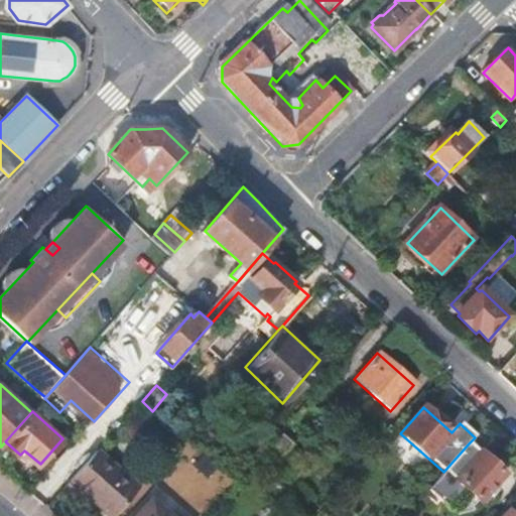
[(294,443),(282,433),(265,453),(276,464),(294,443)]
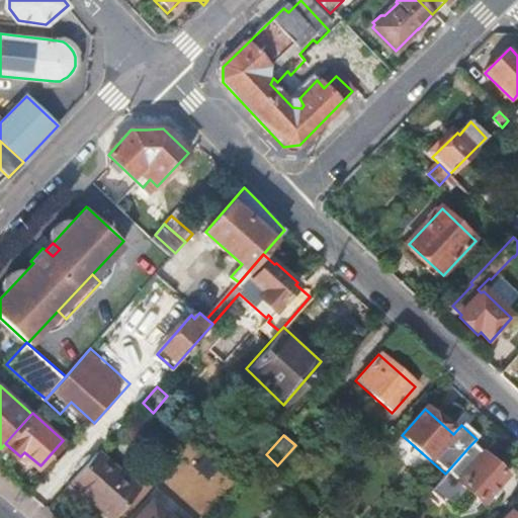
[(446,472),(483,505),(507,476),(482,454),(470,445),(446,472)]
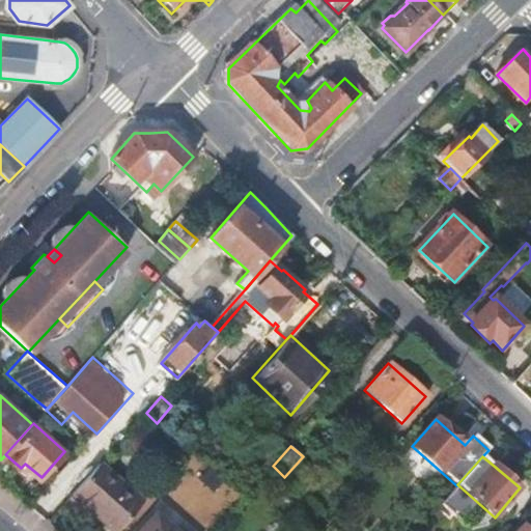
[(76,493),(118,529),(144,500),(103,462),(76,493)]
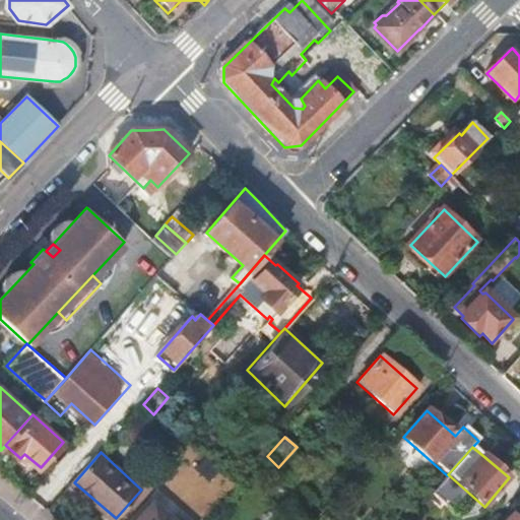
[(134,519),(174,519),(152,501),(134,519)]
